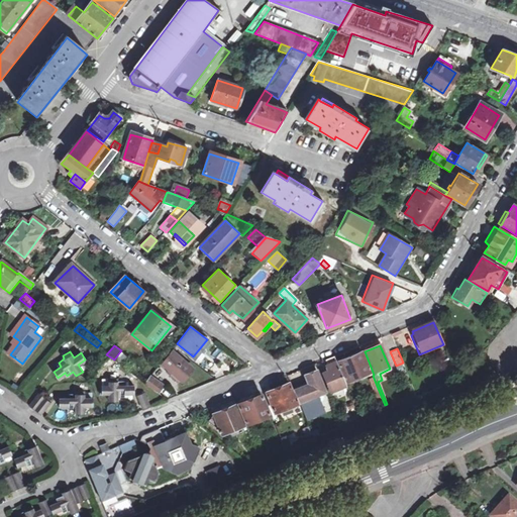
[(126,356),(120,351),(114,359),(120,365),(126,356)]
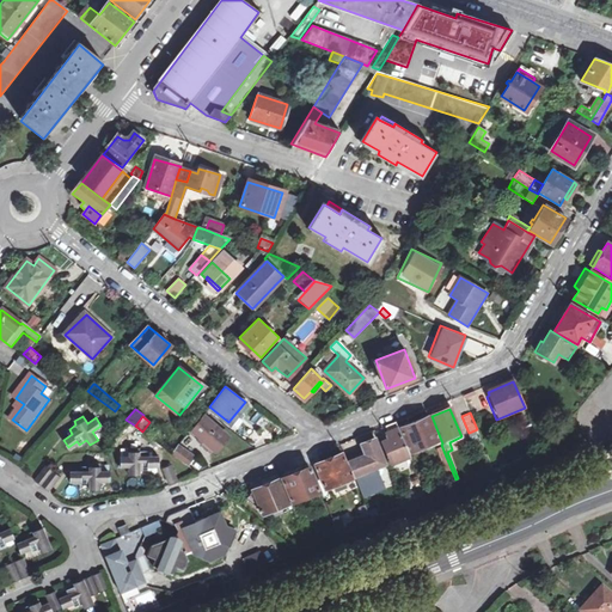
[(228,434),(204,416),(193,430),(214,450),(228,434)]
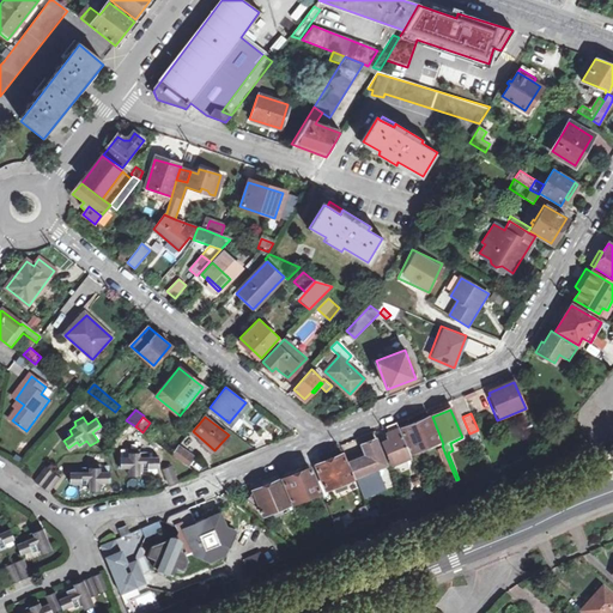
[(430,448),(435,445),(441,443),(430,418),(402,430),(412,454),(425,449),(428,453),(431,450),(430,448)]
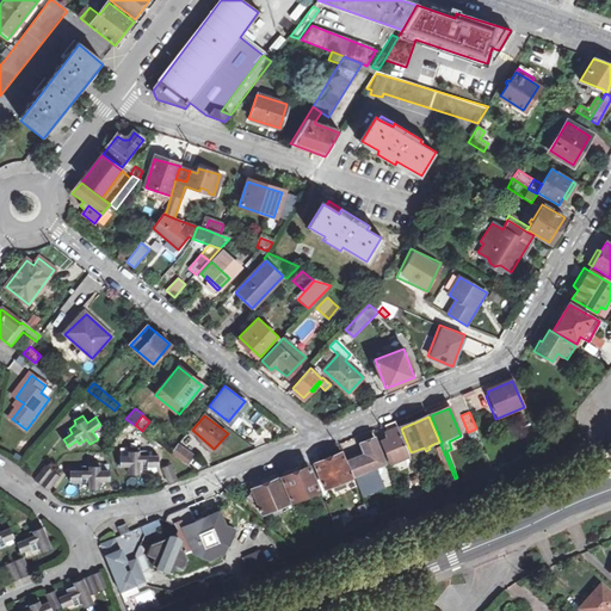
[(390,458),(407,451),(395,421),(384,426),(389,442),(384,444),(390,458)]
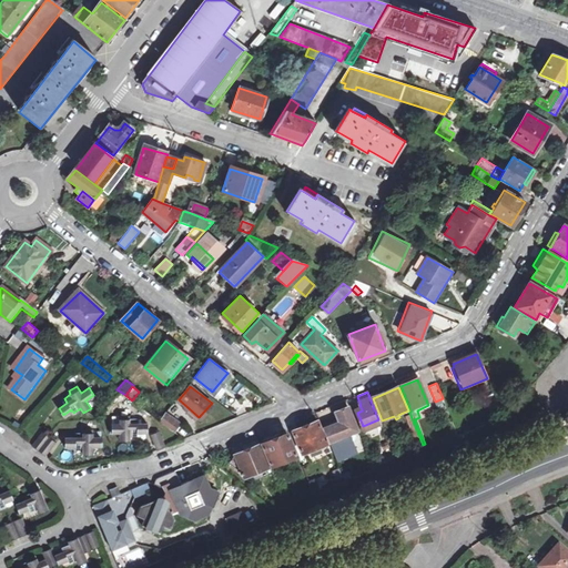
[(493,415),(501,412),(498,405),(490,408),(493,415)]
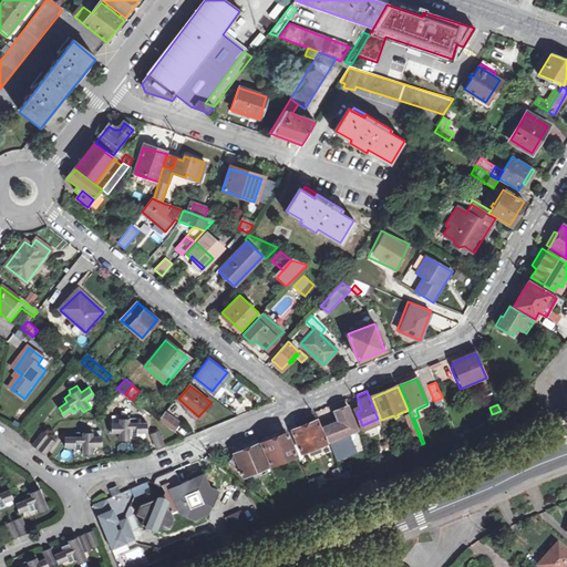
[(127,415),(138,414),(137,405),(126,406),(127,415)]
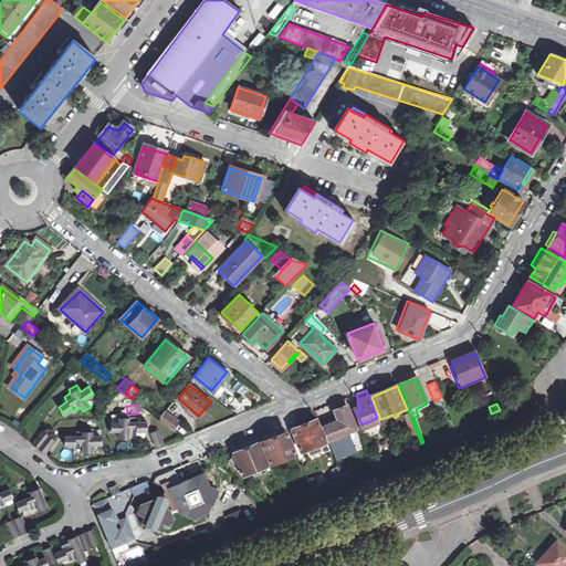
[(356,430),(346,407),(336,411),(341,422),(324,429),(328,441),(356,430)]
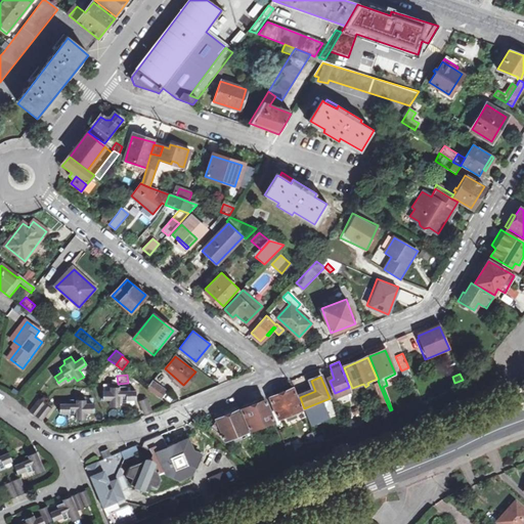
[(147,388),(160,397),(166,390),(154,381),(147,388)]
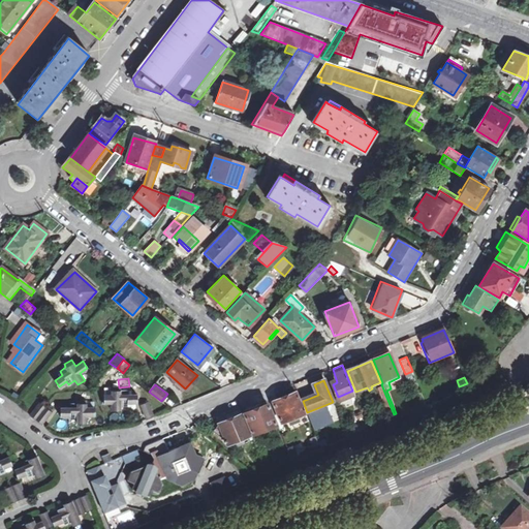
[(112,389),(112,395),(103,396),(102,403),(113,404),(112,410),(120,411),(120,406),(128,406),(128,404),(136,404),(137,396),(129,395),(128,390),(121,390),(121,387),(112,389)]
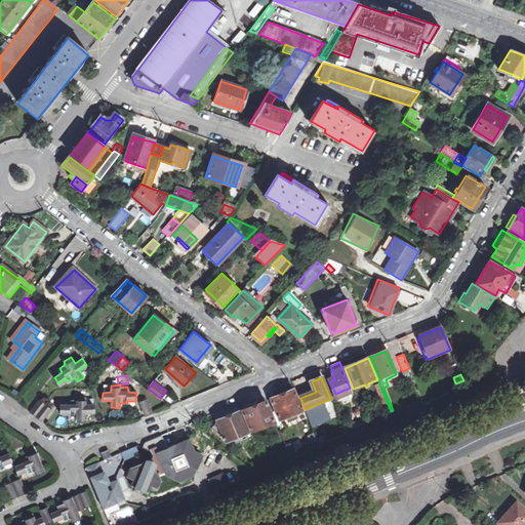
[(380,387),(375,389),(386,412),(391,411),(380,387)]
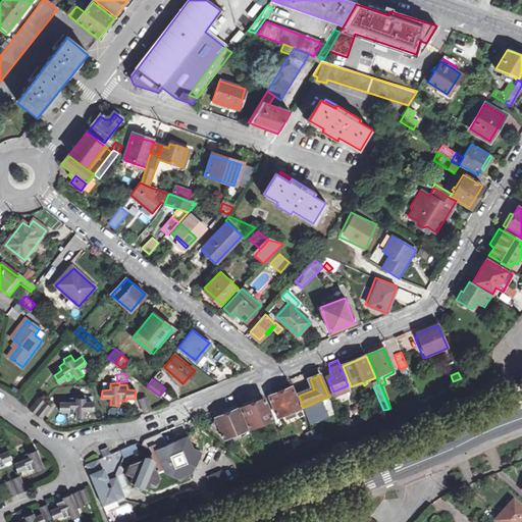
[(300,409),(292,387),(268,398),(277,418),(285,414),(286,417),(290,416),(289,413),(300,409)]
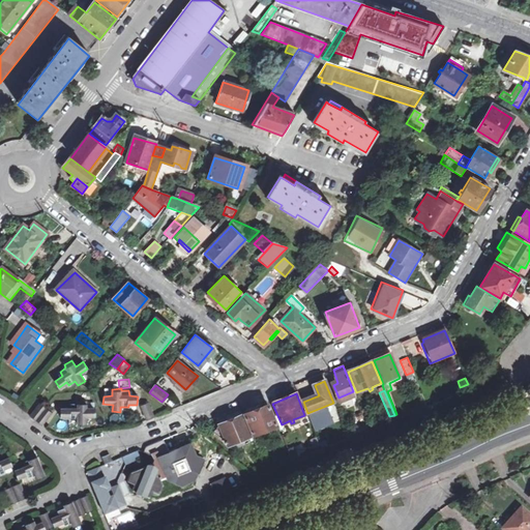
[(70,409),(61,409),(61,417),(69,417),(70,419),(78,420),(78,424),(86,424),(86,417),(95,417),(95,409),(86,408),(86,401),(78,401),(78,404),(70,404),(70,409)]
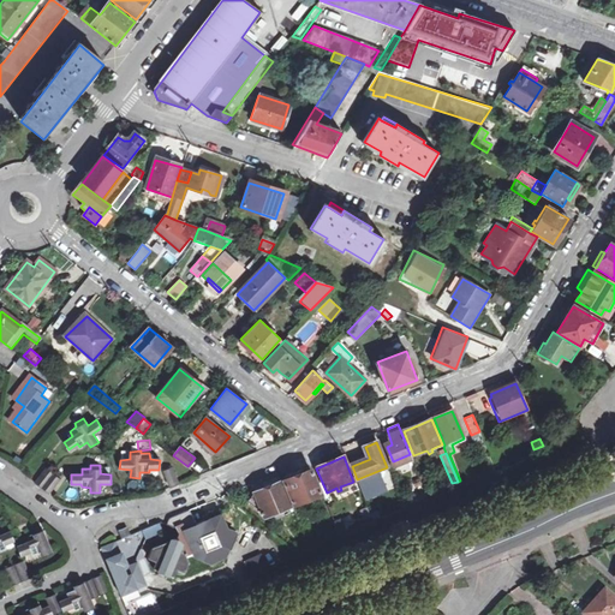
[(163,472),(169,488),(173,487),(179,484),(172,467),(163,472)]
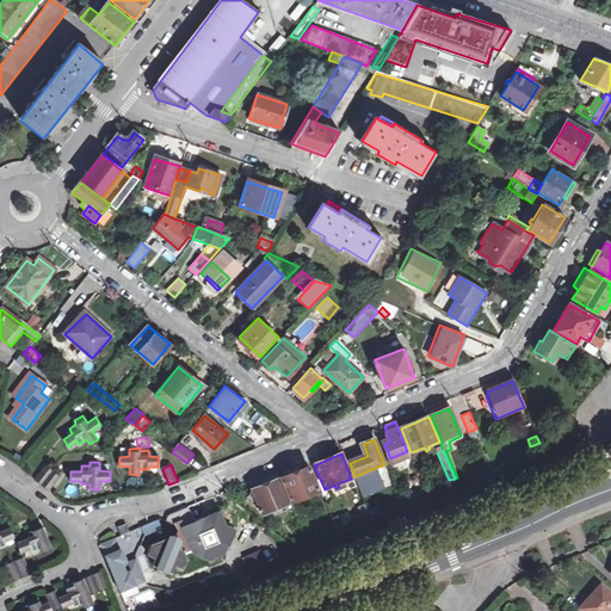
[(45,466),(34,480),(35,481),(48,491),(60,476),(45,466)]
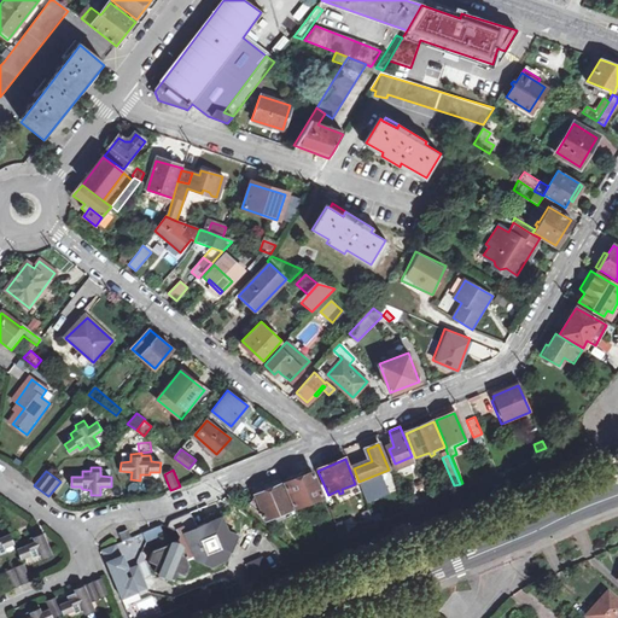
[(324,497),(313,473),(286,484),(296,508),(324,497)]
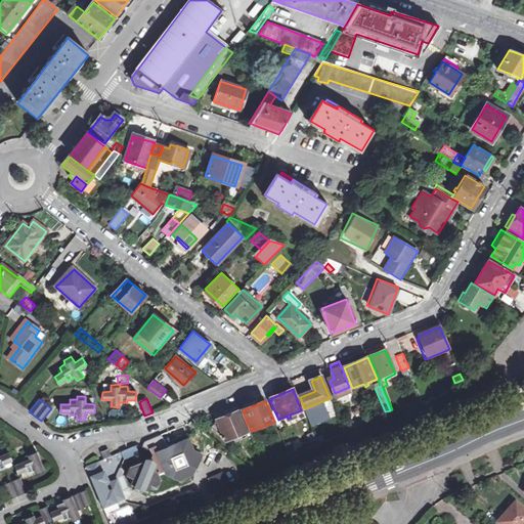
[(245,433),(249,431),(241,410),(218,420),(226,439),(241,434),(243,437),(246,435),(245,433)]
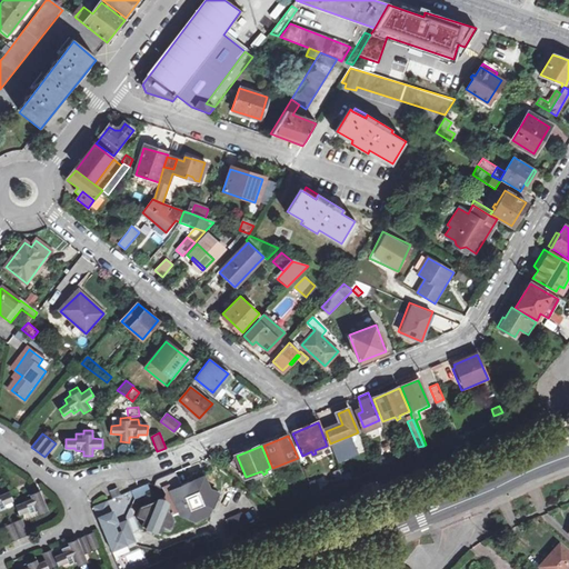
[(335,470),(338,480),(343,478),(339,468),(335,470)]
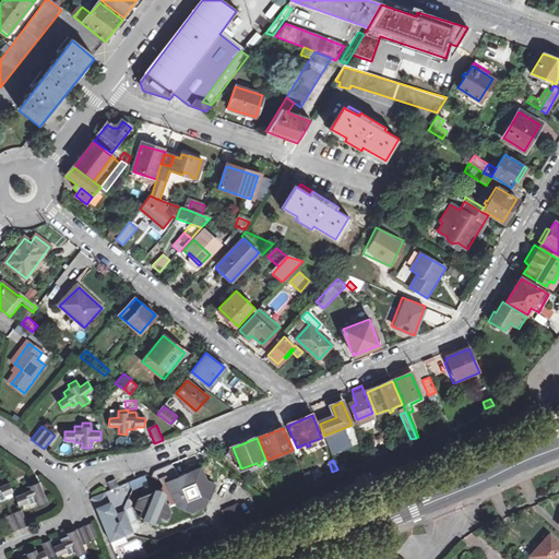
[(300,464),(304,473),(310,470),(307,462),(300,464)]
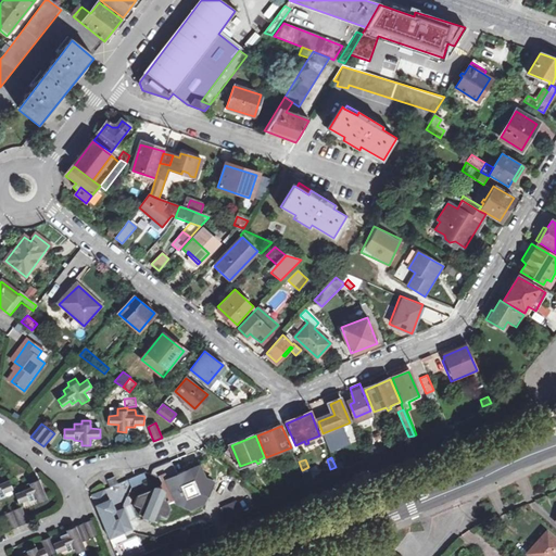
[(167,479),(168,482),(172,490),(165,493),(163,489),(163,488),(162,488),(162,487),(161,487),(161,485),(160,485),(159,485),(158,485),(156,487),(137,494),(134,502),(141,506),(138,514),(156,520),(161,513),(168,516),(172,507),(169,503),(176,500),(176,502),(191,506),(204,502),(207,494),(204,492),(206,488),(207,488),(209,488),(210,487),(211,487),(213,480),(204,477),(199,465),(169,478),(167,479)]
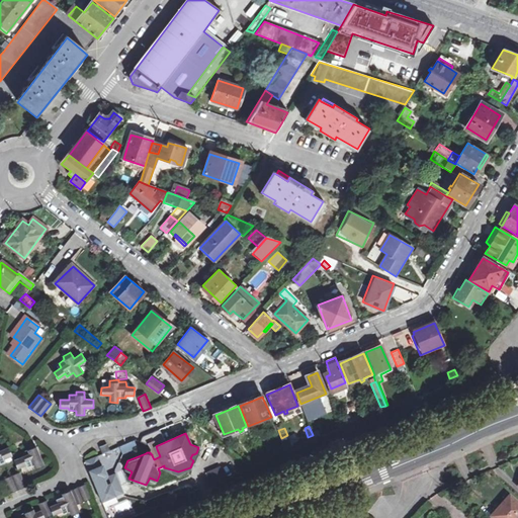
[(287,435),(281,438),(285,446),(291,444),(287,435)]
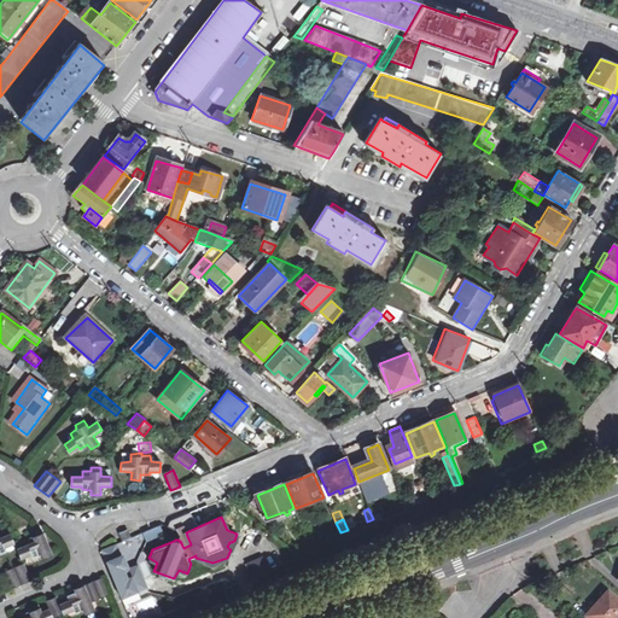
[(118,532),(122,541),(130,537),(127,529),(118,532)]
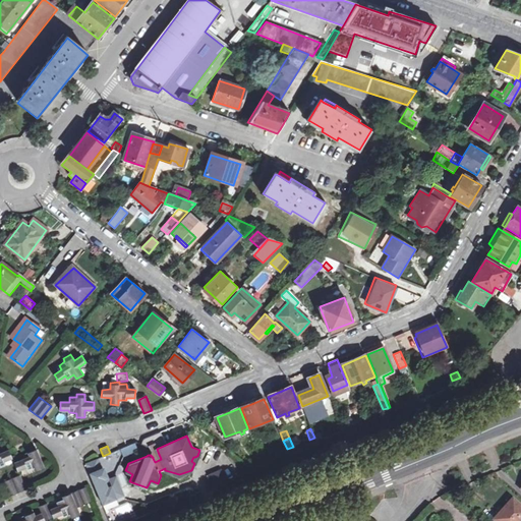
[(27,470),(34,467),(42,464),(35,447),(26,450),(27,454),(23,455),(24,459),(14,463),(17,471),(25,468),(27,470)]
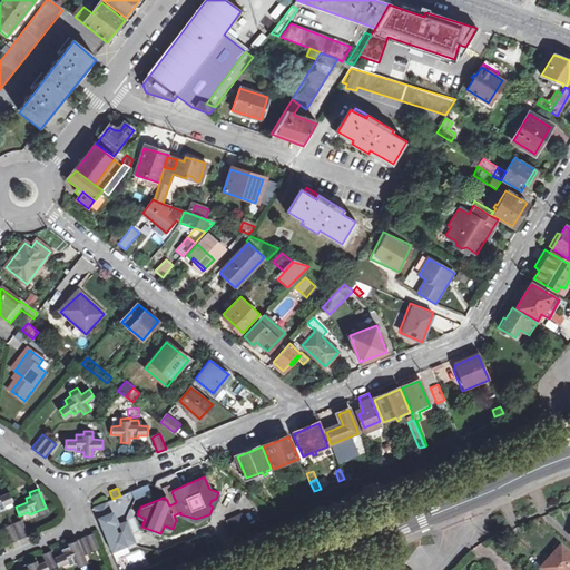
[(0,510),(5,508),(3,505),(12,502),(9,493),(0,497),(0,510)]
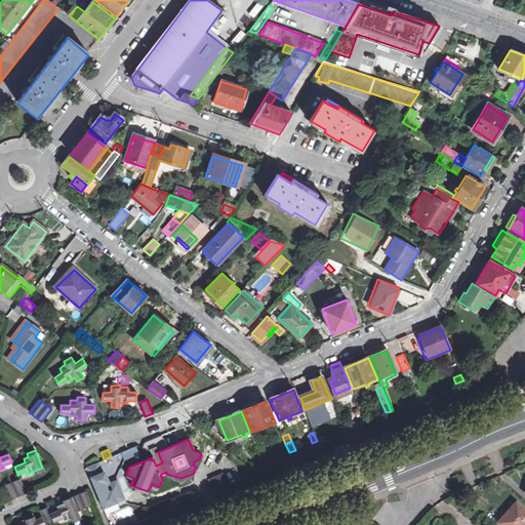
[(102,473),(97,461),(85,467),(103,507),(125,497),(117,480),(109,483),(104,472),(102,473)]
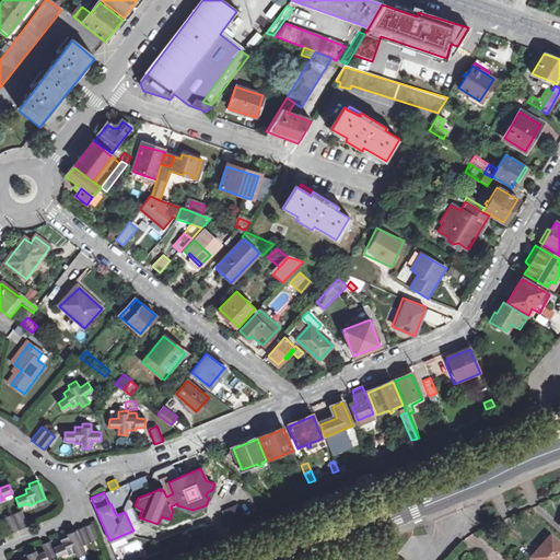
[(246,515),(241,502),(228,508),(233,522),(246,515)]
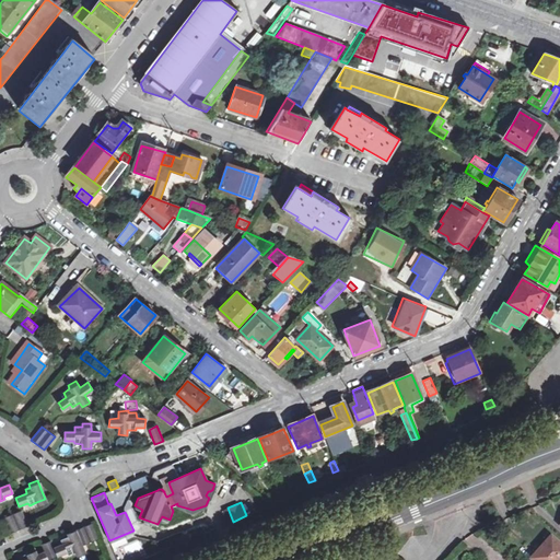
[(4,517),(11,533),(26,527),(20,511),(4,517)]
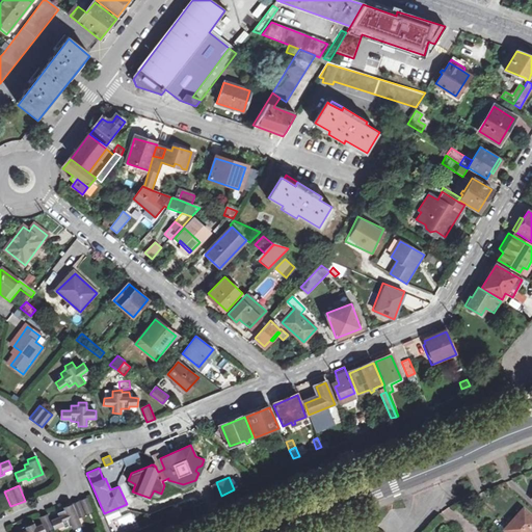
[(62,525),(70,522),(78,519),(77,516),(91,510),(86,496),(71,502),(63,505),(63,507),(59,509),(61,513),(50,519),(47,512),(40,515),(46,530),(62,523),(62,525)]
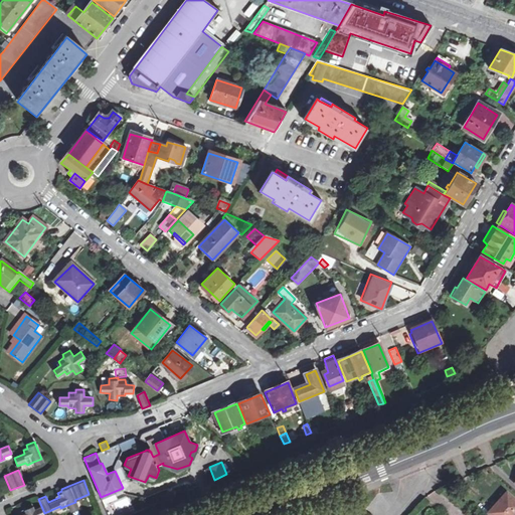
[(491,514),(514,514),(514,496),(510,492),(502,500),(503,502),(491,514)]
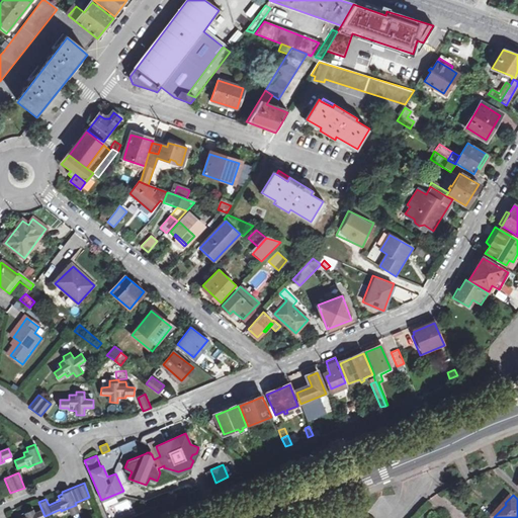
[(34,517),(32,512),(29,506),(22,508),(23,511),(19,513),(21,517),(17,517),(34,517)]
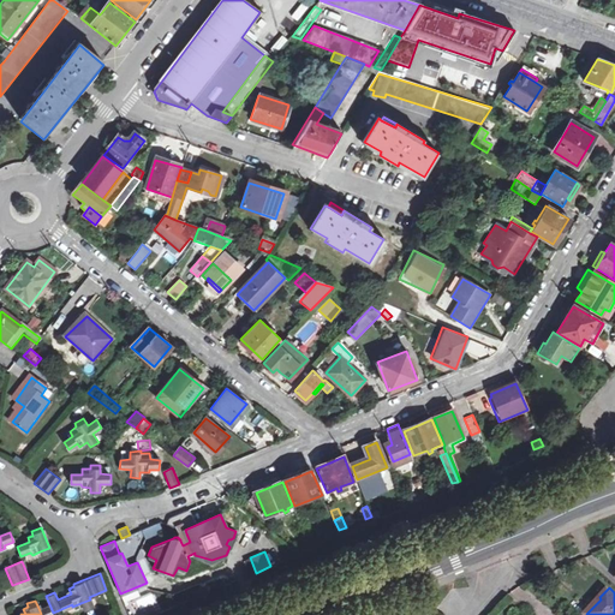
[(47,604),(39,608),(41,614),(47,614),(51,614),(47,604)]
